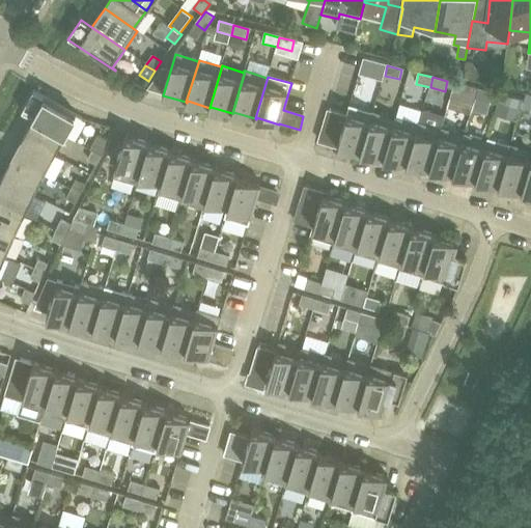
[(471,112),(475,100),(477,89),(455,83),(447,109),(470,115),(471,112)]
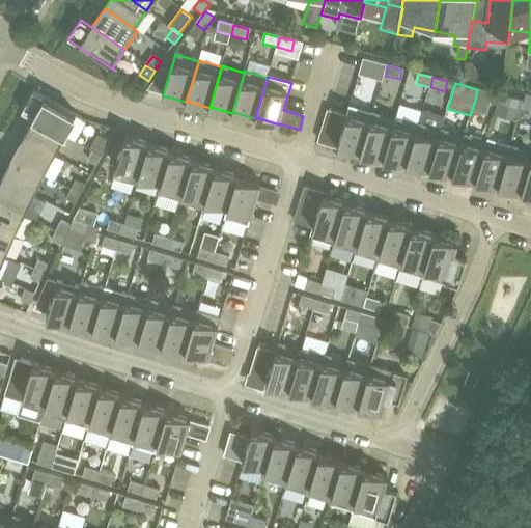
[(478,89),(476,100),(491,104),(493,93),(478,89)]
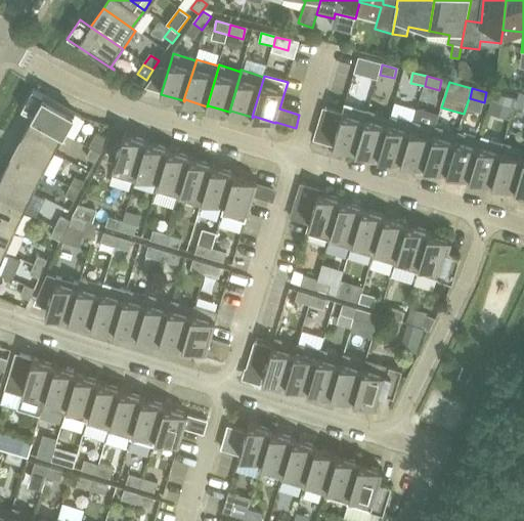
[(81,119),(33,91),(22,112),(33,118),(62,133),(73,116),(81,120),(81,119)]
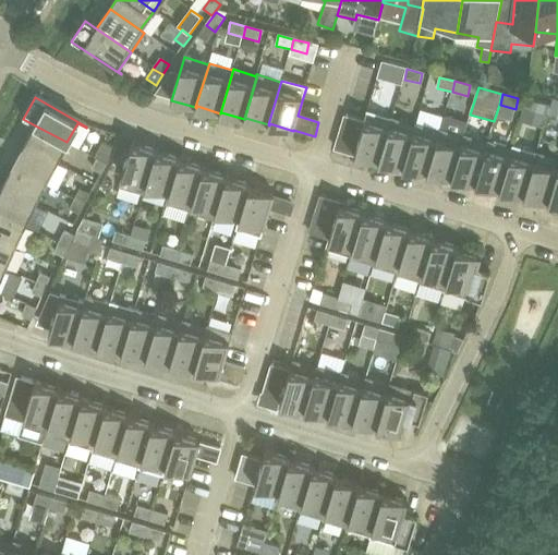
[(557,100),(553,99),(550,107),(548,118),(557,120),(557,100)]
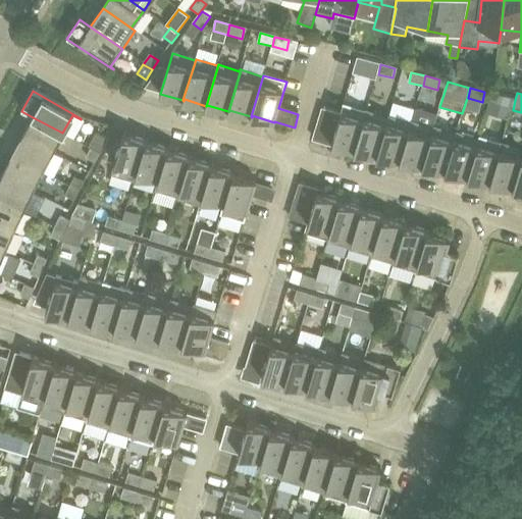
[(511,116),(513,110),(515,100),(492,94),(487,110),(511,116)]
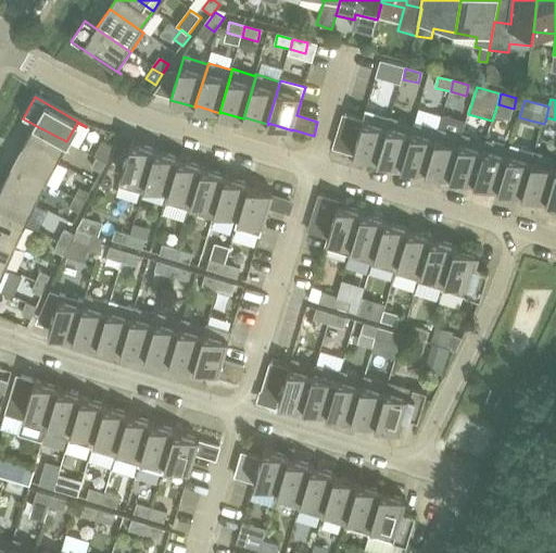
[(445,126),(446,113),(425,110),(424,123),(445,126)]
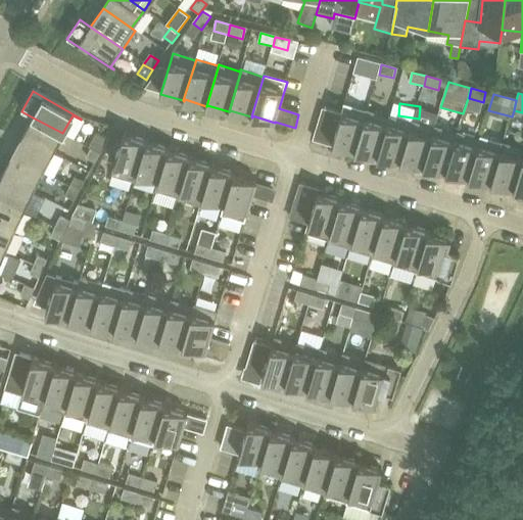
[(313,140),(355,152),(368,110),(367,110),(367,111),(344,105),(341,114),(323,108),(313,140)]
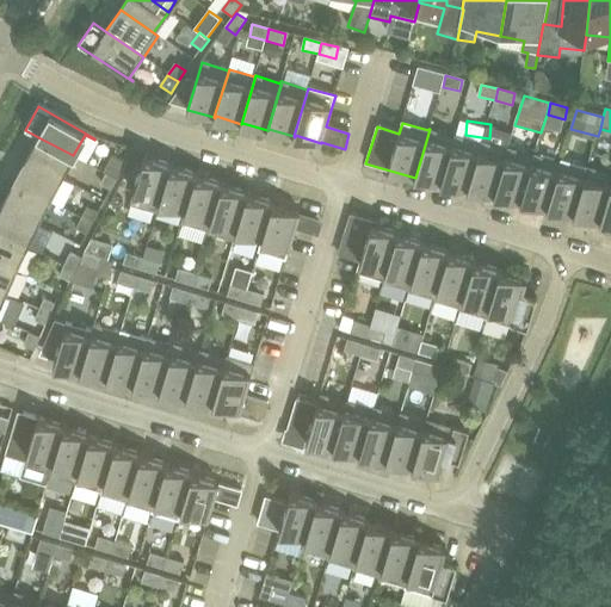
[(417,177),(442,184),(456,136),(455,135),(455,137),(430,129),(415,178),(417,177)]
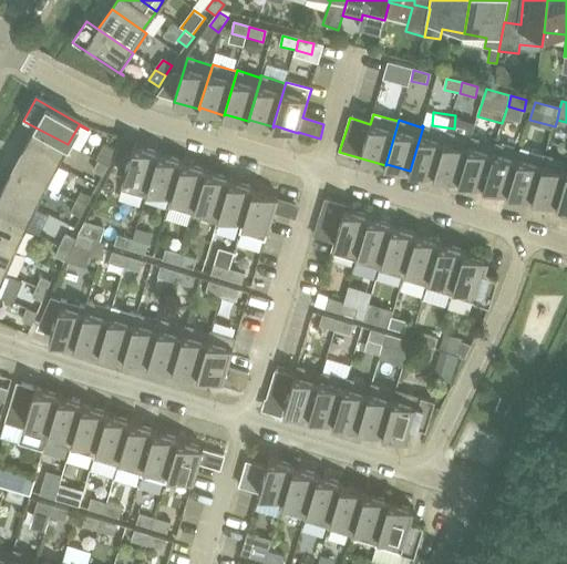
[(480,131),(481,122),(456,121),(456,131),(480,131)]
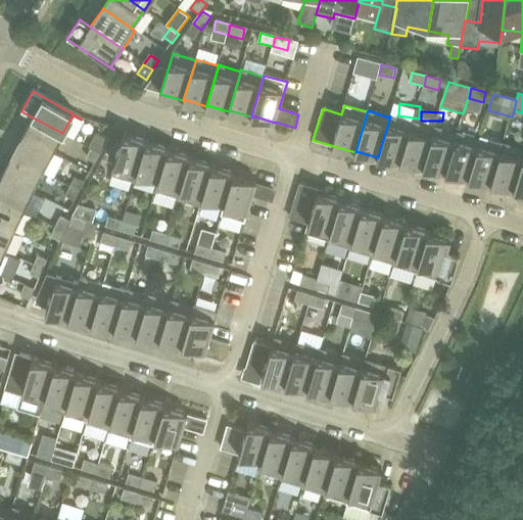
[(412,123),(390,116),(378,157),(379,157),(379,156),(400,162),(413,122),(412,122),(412,123)]
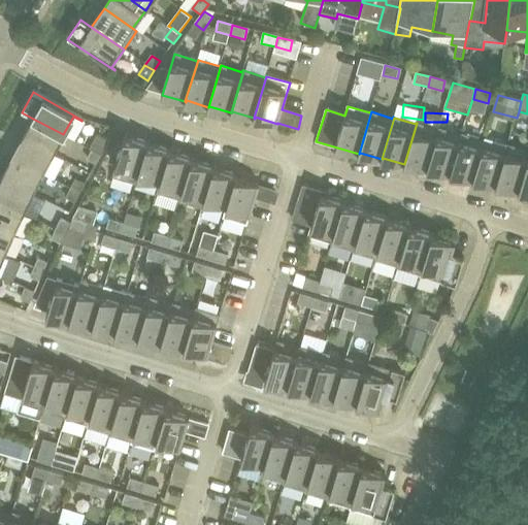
[(33,119),(22,138),(53,155),(63,134),(33,119)]
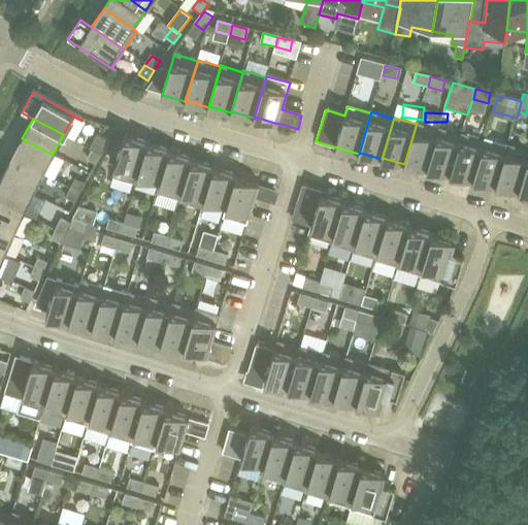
[(417,123),(404,164),(405,165),(405,163),(427,170),(439,128),(438,129),(417,123)]
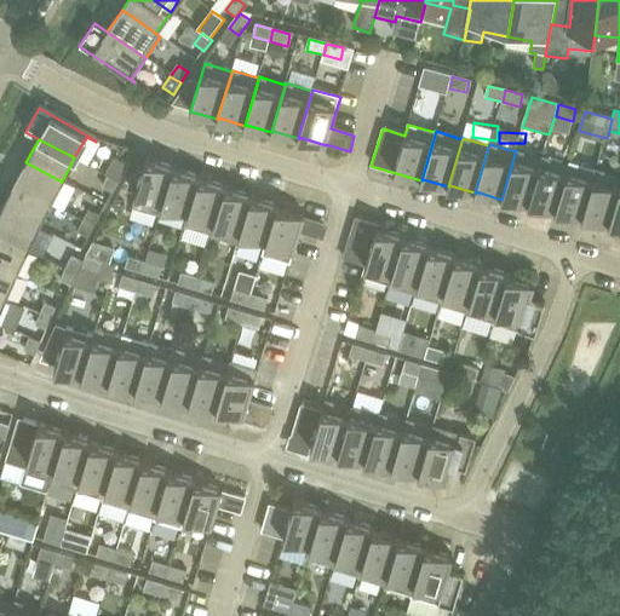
[(503,199),(528,206),(544,156),(543,156),(541,157),(516,150),(501,200),(503,200),(503,199)]
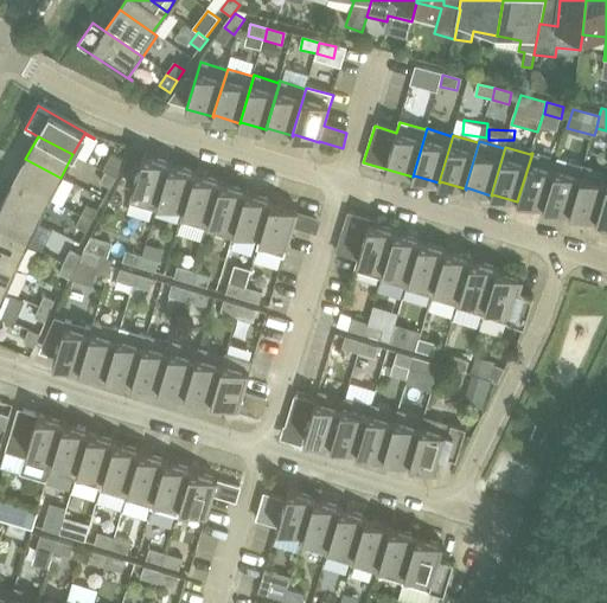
[(544,207),(558,160),(557,159),(557,161),(532,153),(517,201),(518,201),(519,200),(544,207)]
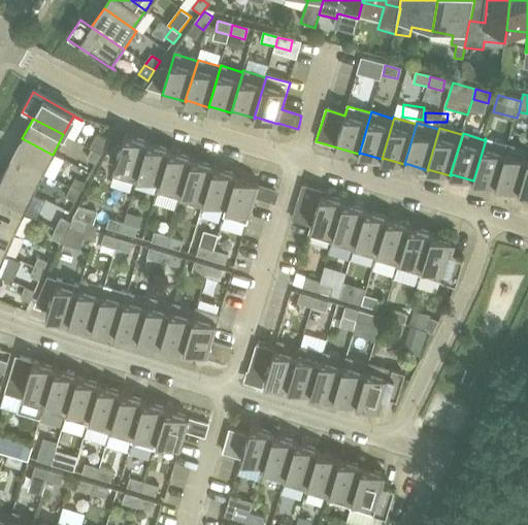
[(113,177),(136,184),(147,143),(125,137),(116,168),(113,177)]
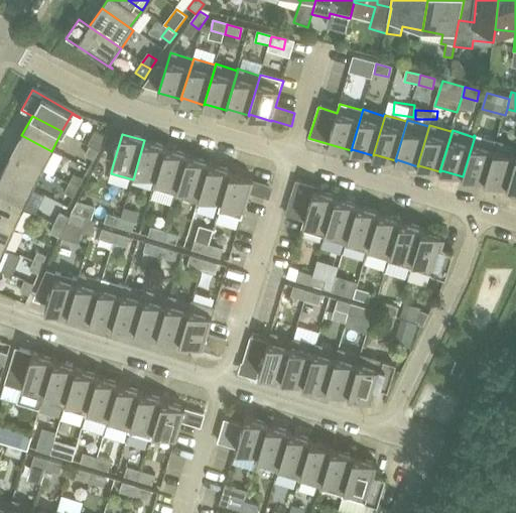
[(11,155),(41,170),(51,151),(21,135),(11,155)]
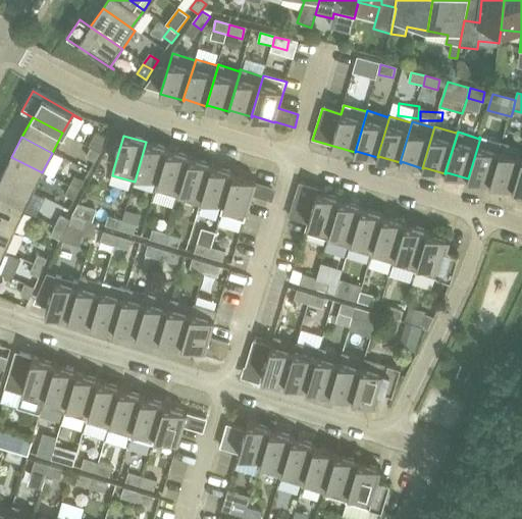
[(97,138),(92,148),(101,153),(106,143),(97,138)]
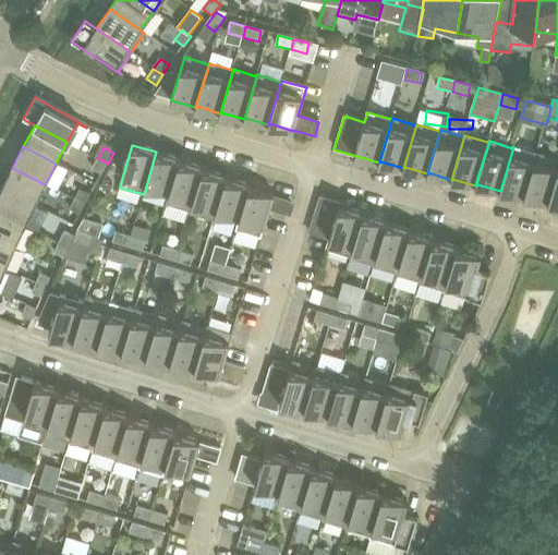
[(501,190),(524,197),(537,153),(536,153),(536,154),(513,147),(500,191),(501,190)]
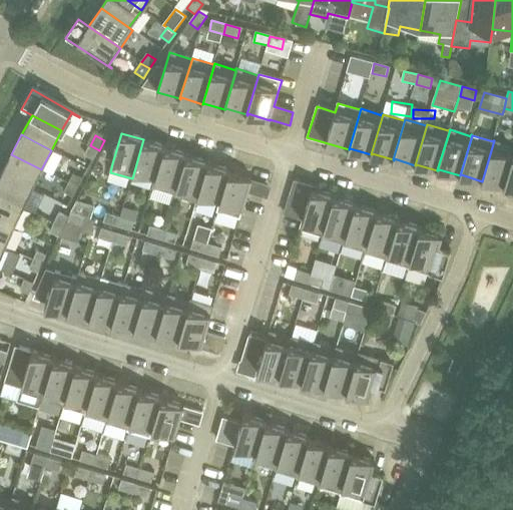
[(153,188),(165,147),(144,141),(144,140),(143,139),(132,178),(133,179),(134,175),(154,181),(152,187),(153,188)]
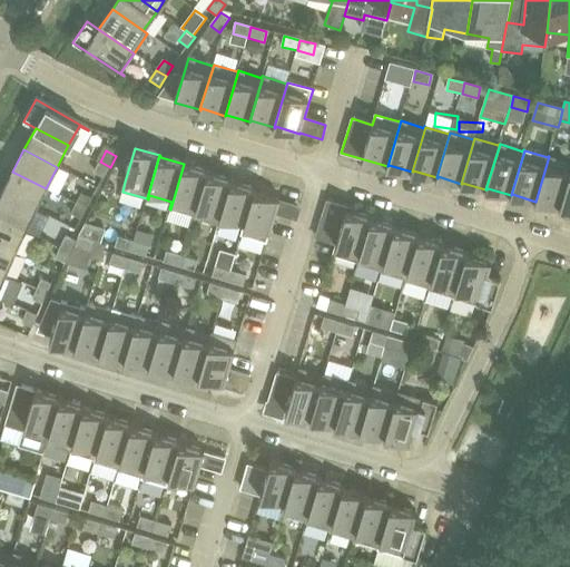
[(569,162),(549,156),(536,202),(537,202),(537,199),(560,207),(569,173),(569,162)]
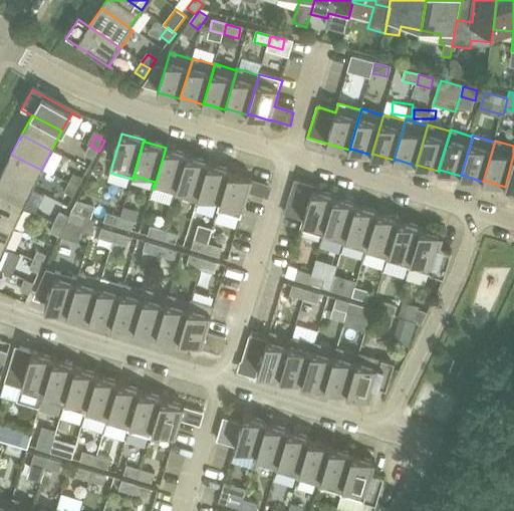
[(99,151),(90,146),(85,156),(93,161),(99,151)]
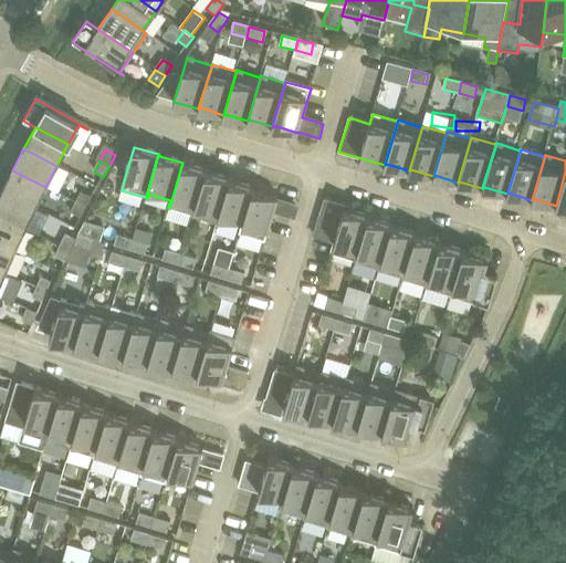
[(184,163),(182,163),(169,208),(192,215),(192,216),(194,216),(206,171),(182,165),(184,163)]
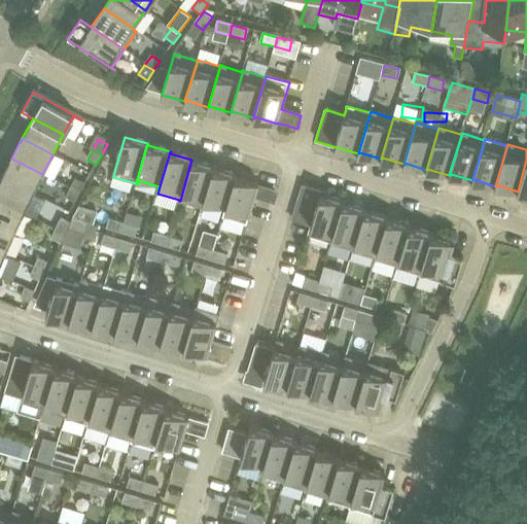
[(1,179),(32,194),(42,174),(11,159),(1,179)]
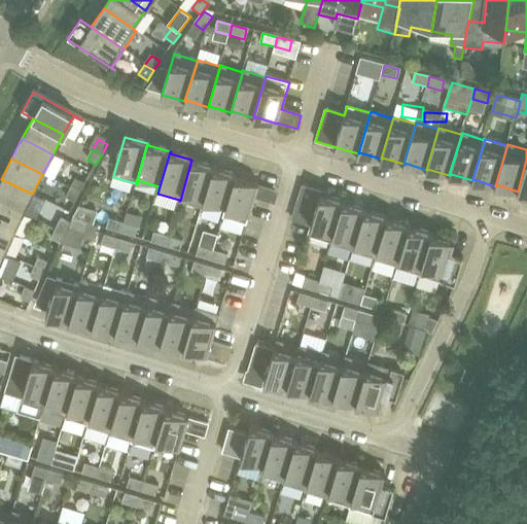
[(192,160),(191,160),(180,201),(202,208),(214,168),(192,161),(192,160)]
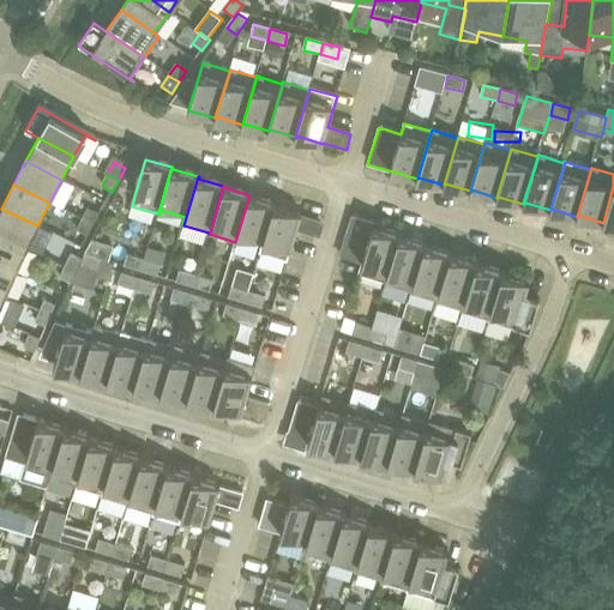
[(613,186),(603,223),(605,223),(605,222),(613,223),(613,186)]
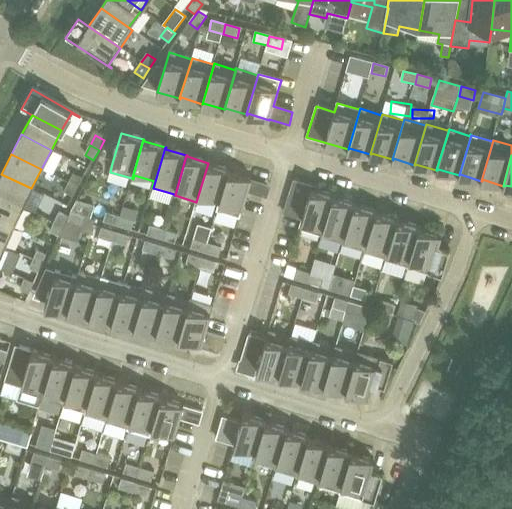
[(217,211),(229,171),(208,164),(209,163),(208,163),(196,202),(197,202),(198,199),(218,205),(217,211)]
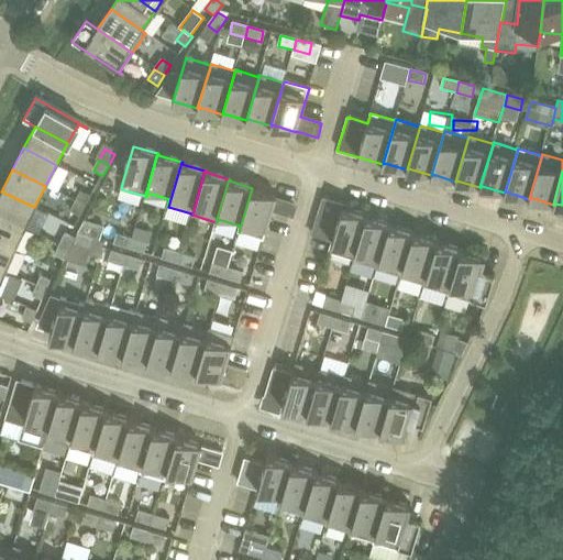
[(239,232),(264,240),(266,230),(276,197),(253,189),(253,188),(252,188),(239,232)]
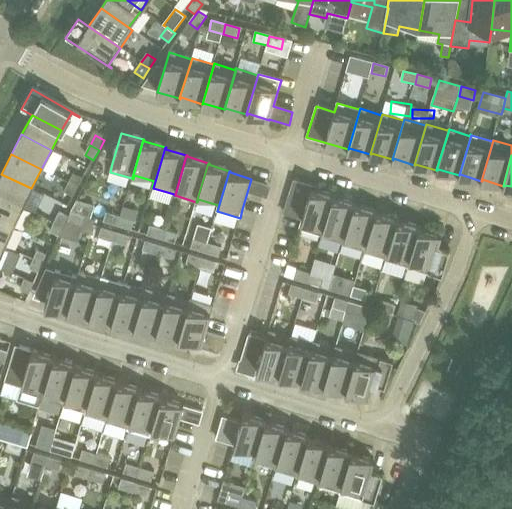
[(31,188),(1,174),(0,172),(0,197),(22,208),(31,188)]
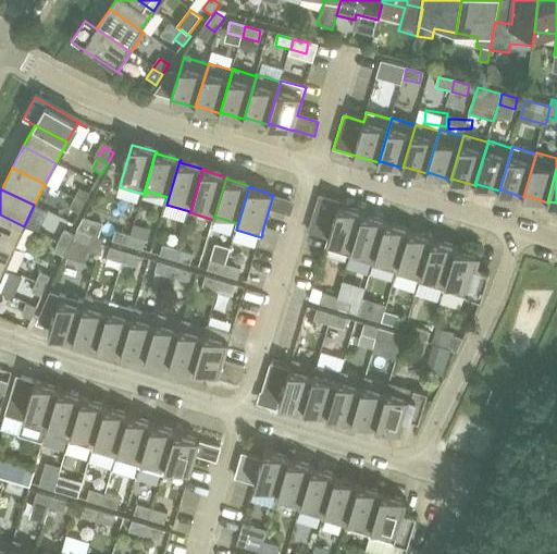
[(75,199),(85,205),(90,195),(81,189),(75,199)]
